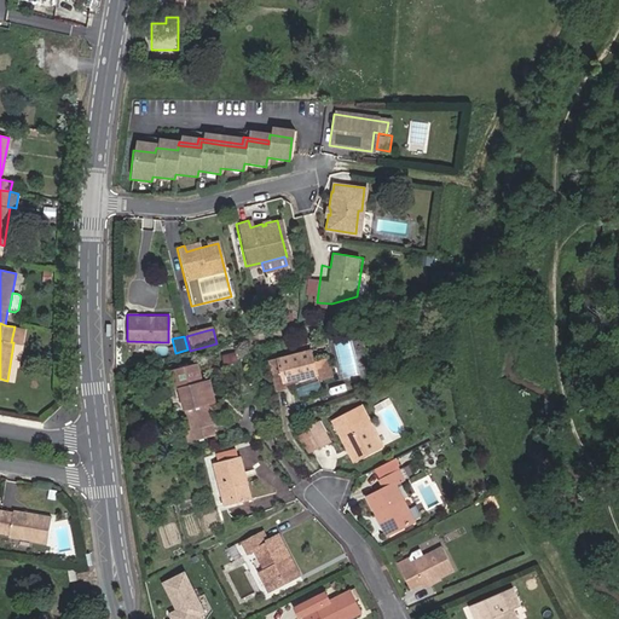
[(313,350),(271,360),(278,388),(287,387),(285,381),(319,372),(320,380),(333,376),(328,357),(316,360),(313,350)]
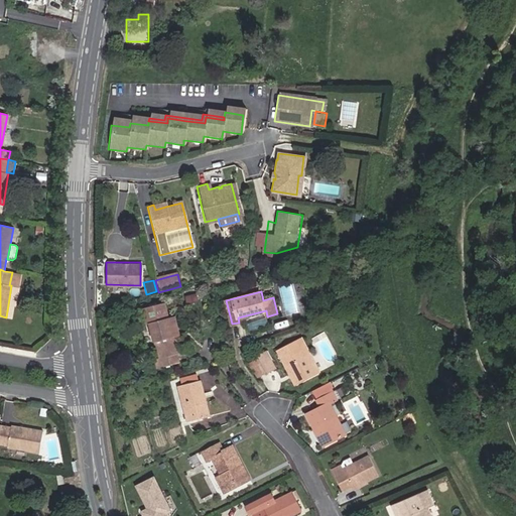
[(170,318),(166,304),(145,309),(149,325),(153,324),(162,359),(157,360),(159,369),(180,364),(177,355),(182,354),(176,330),(172,318),(170,318)]
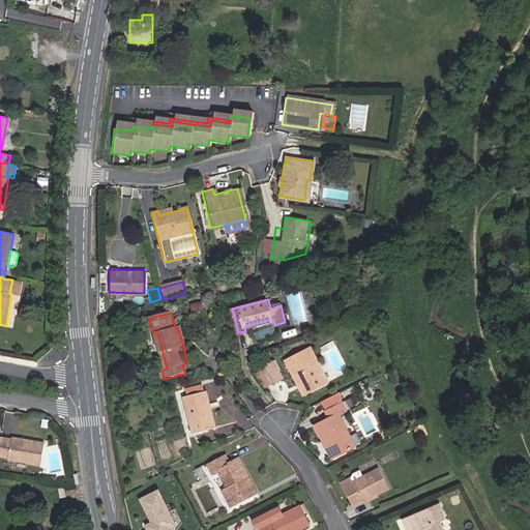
[(327,382),(310,348),(306,349),(324,384),(327,382)]
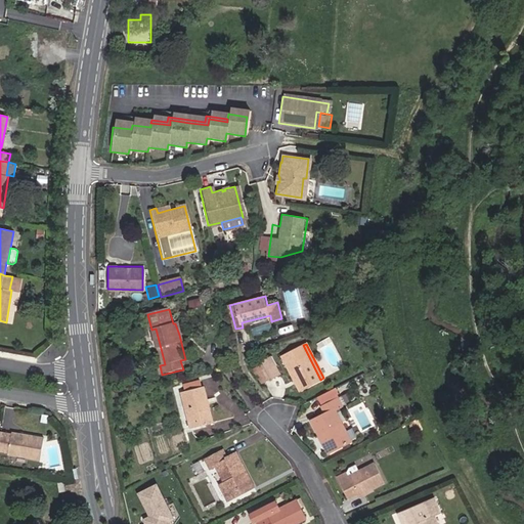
[(320,380),(303,345),(286,354),(304,388),(320,380)]
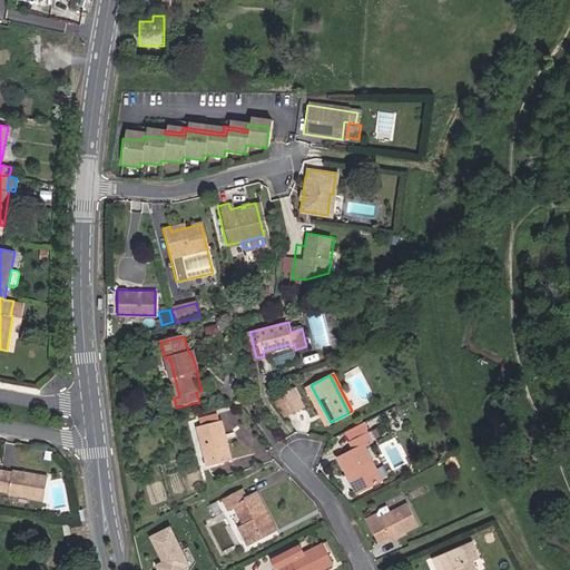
[(327,424),(331,422),(311,385),(308,387),(327,424)]
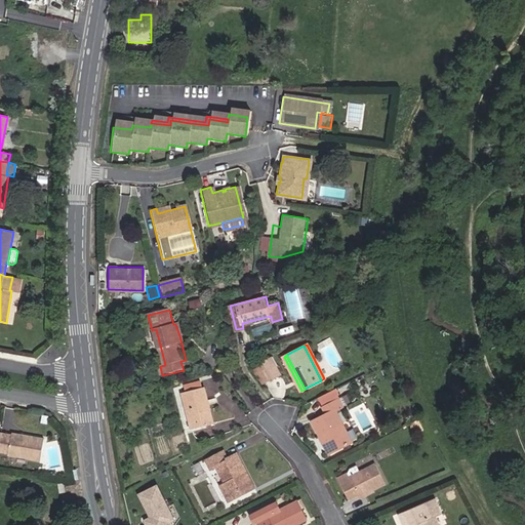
[(271,378),(272,379),(281,374),(272,356),(263,361),(264,363),(252,368),(253,370),(253,372),(260,381),(261,384),(271,378)]
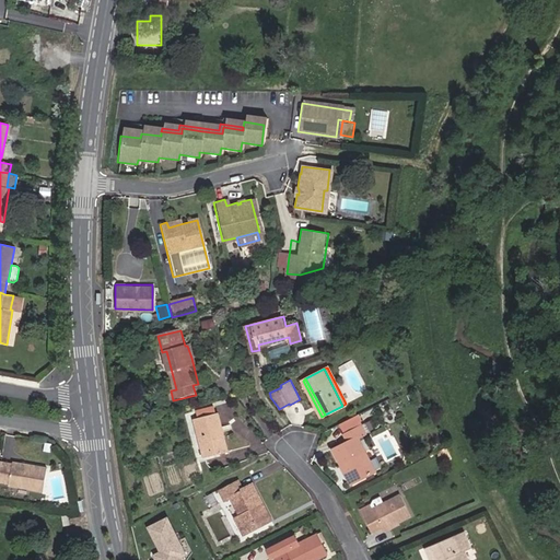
[(216,406),(194,411),(196,418),(218,412),(216,406)]
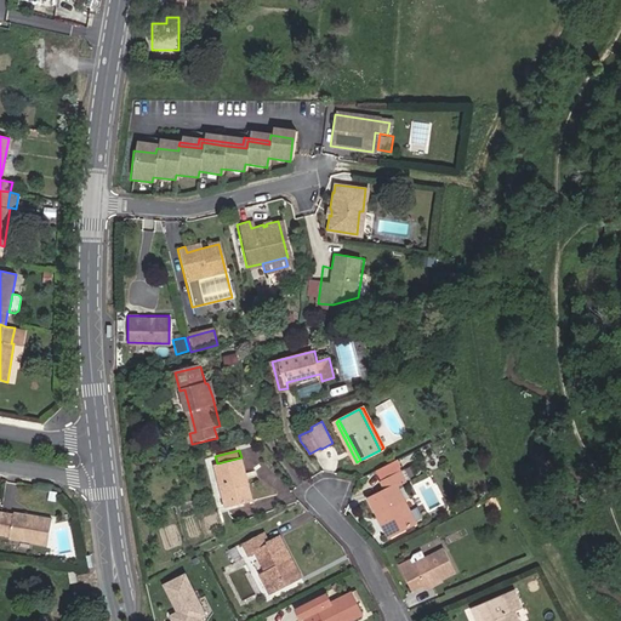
[(252,500),(241,457),(217,463),(227,507),(252,500)]
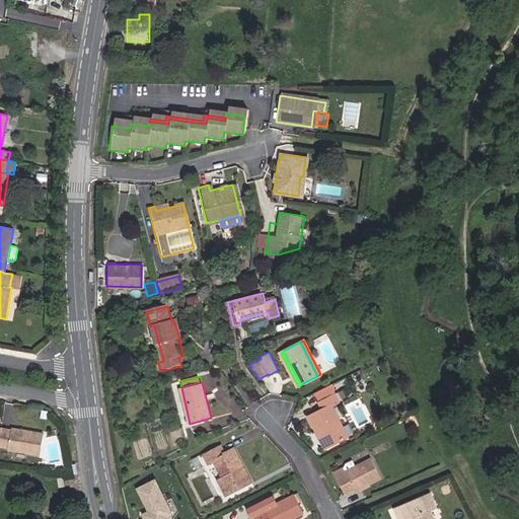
[(339,401),(336,394),(320,402),(323,410),(312,415),(309,416),(317,431),(320,430),(323,438),(326,437),(330,445),(349,436),(332,404),(339,401)]
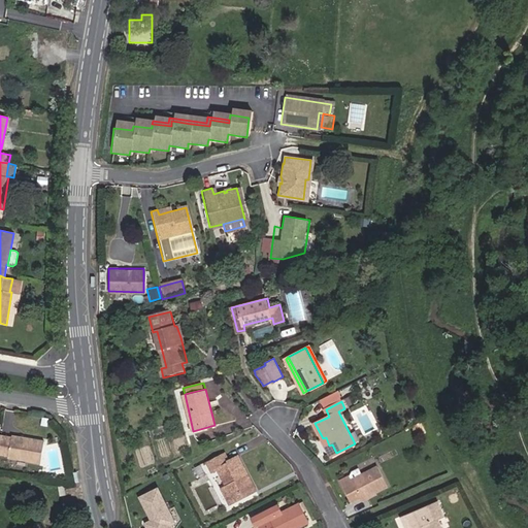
[(326,409),(315,415),(318,422),(329,417),(326,409)]
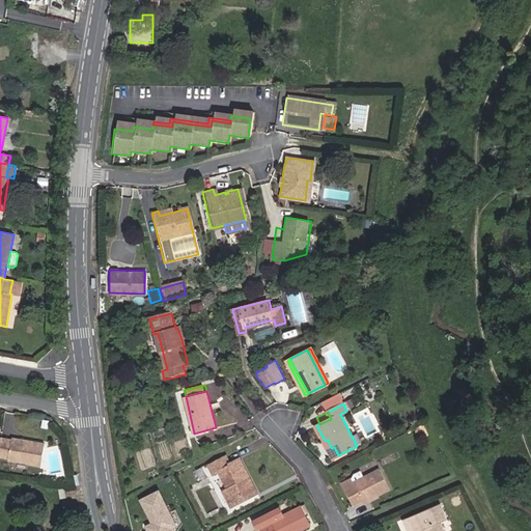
[(0,438),(0,456),(8,458),(8,459),(40,466),(45,444),(11,439),(11,440),(0,438)]
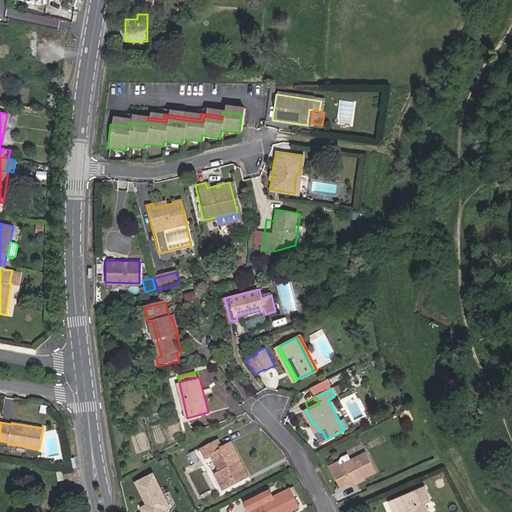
[(313,425),(321,442),(326,439),(322,431),(319,432),(316,424),(313,425)]
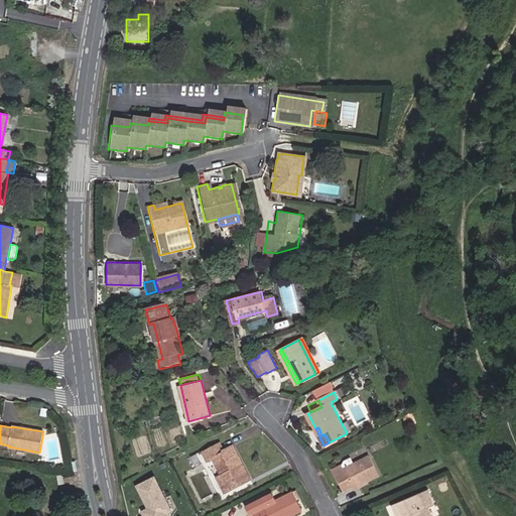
[(225,450),(221,442),(203,452),(208,461),(213,459),(221,475),(219,476),(227,491),(251,479),(233,445),(225,450)]
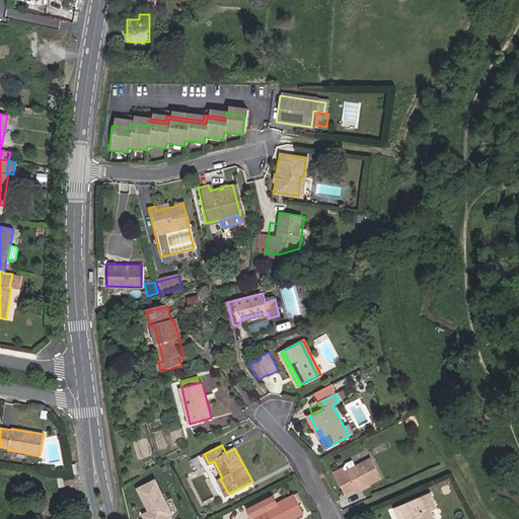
[(372,458),(357,466),(354,459),(347,462),(345,466),(335,471),(345,492),(354,488),(355,490),(381,476),(372,458)]
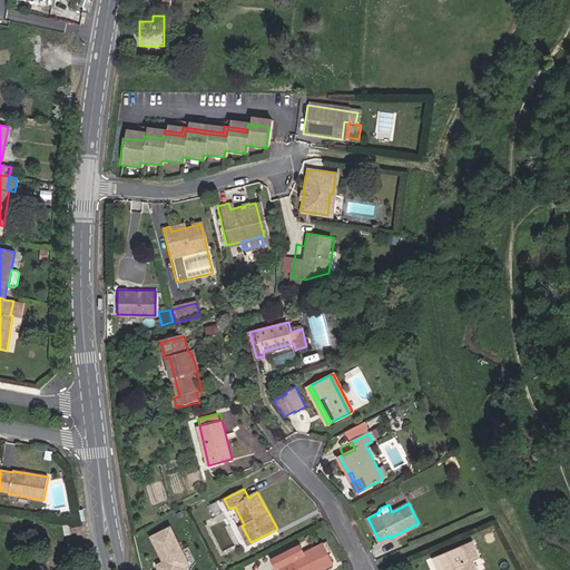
[(170,524),(148,536),(160,560),(156,562),(158,569),(185,569),(184,566),(189,563),(170,524)]
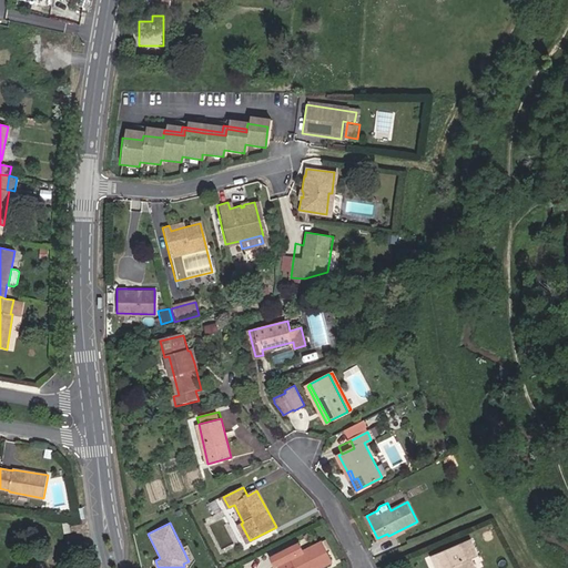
[(282,567),(311,567),(316,566),(316,567),(318,567),(332,561),(322,543),(304,551),(300,544),(275,556),(279,564),(280,564),(282,567)]
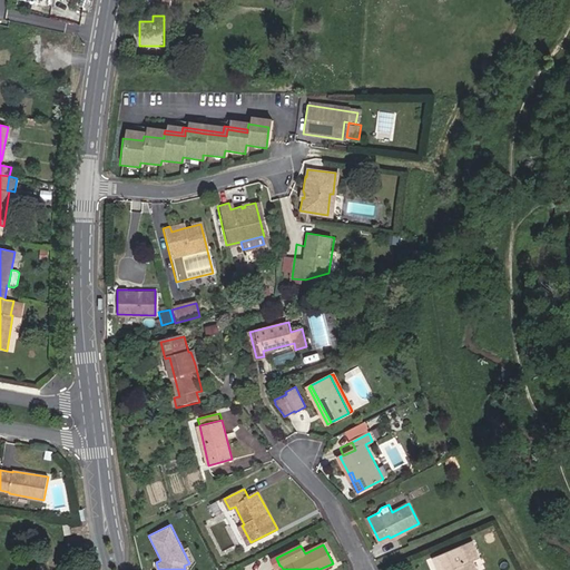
[(469,562),(462,547),(439,557),(444,569),(467,569),(464,564),(469,562)]
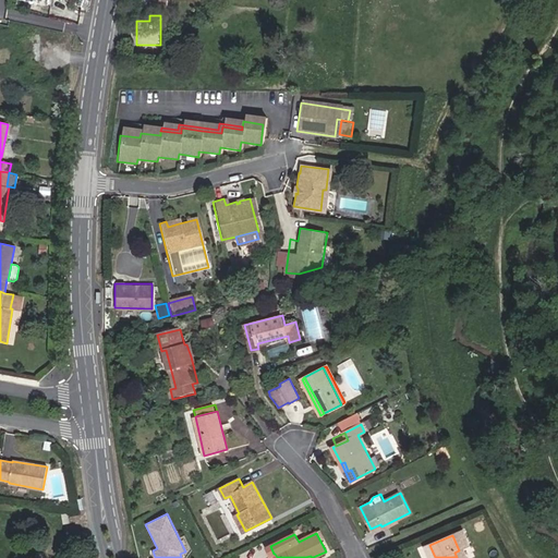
[(429,557),(435,557),(429,545),(425,547),(429,557)]
